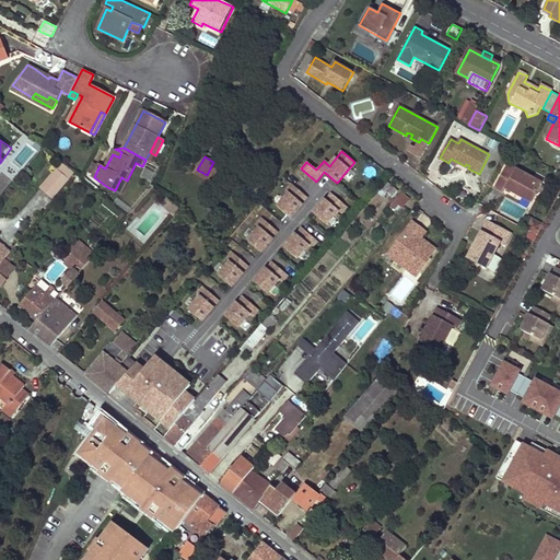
[(61,162),(56,170),(69,179),(74,173),(61,162)]
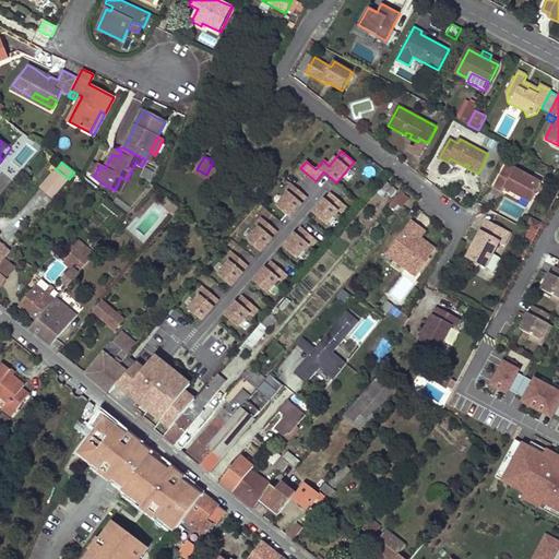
[(217,164),(213,162),(206,175),(211,177),(217,164)]
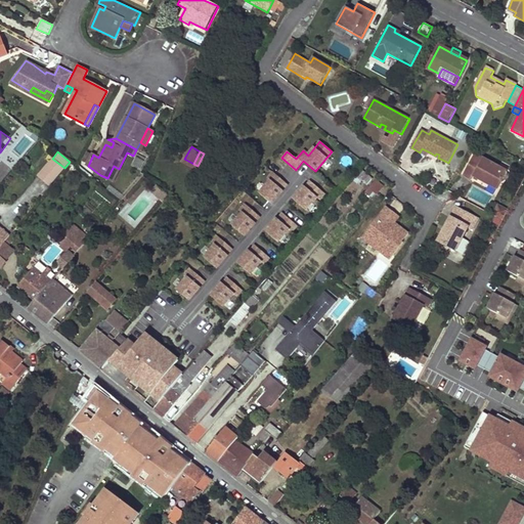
[(498,188),(508,172),(475,154),(465,174),(473,178),(475,175),(498,188)]
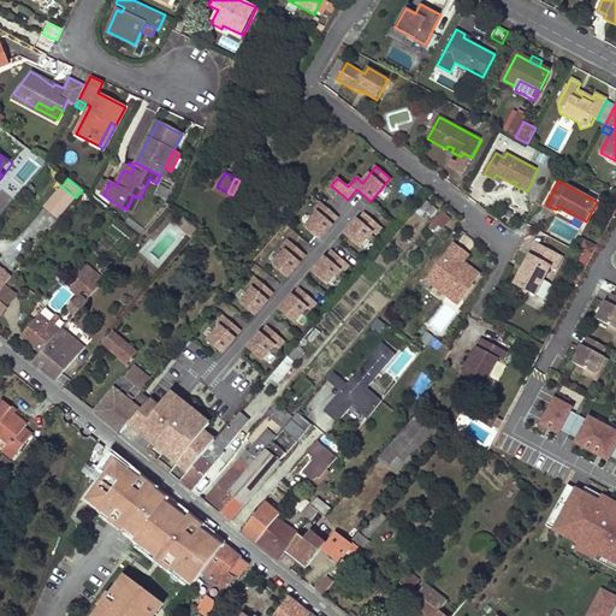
[(45,207),(58,218),(76,197),(61,187),(45,207)]
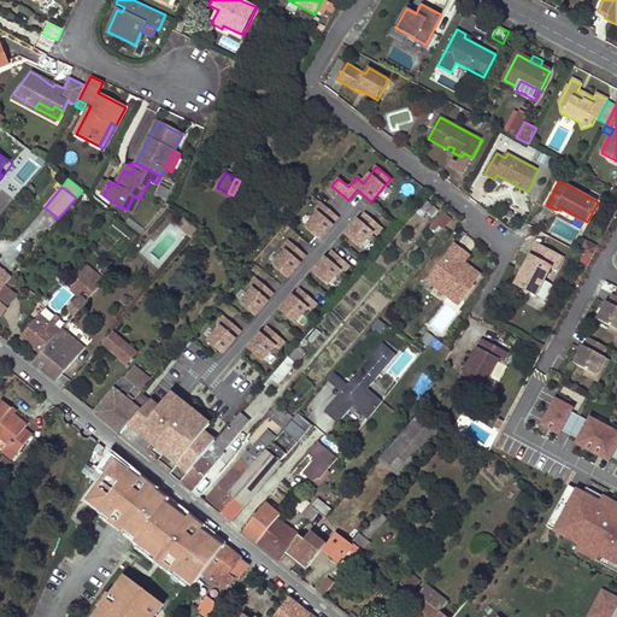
[(127,210),(133,213),(140,199),(134,195),(127,210)]
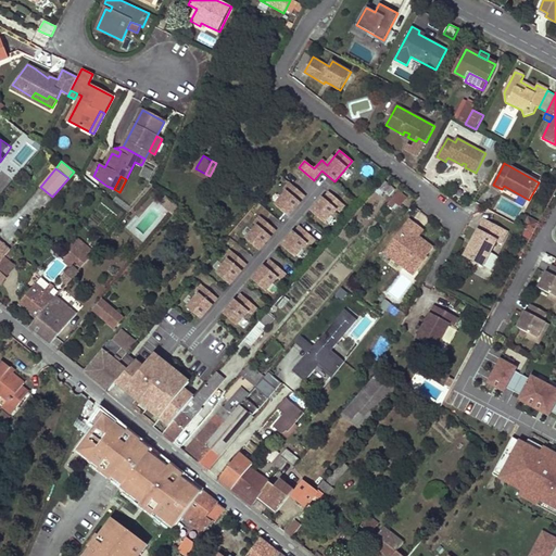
[(375,196),(387,202),(395,187),(382,181),(375,196)]
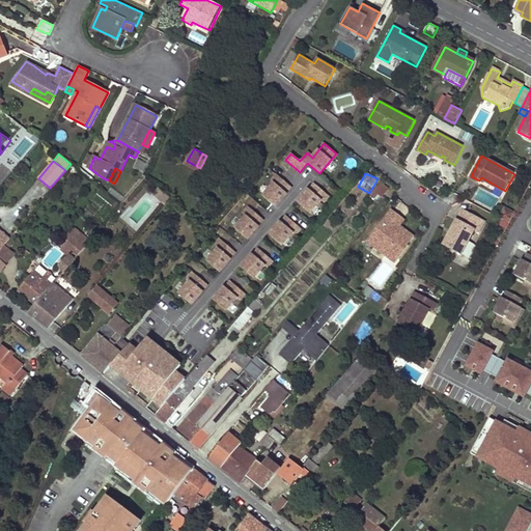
[(290,187),(277,175),(272,182),(274,184),(262,196),(275,206),(286,193),(285,193),(290,187)]
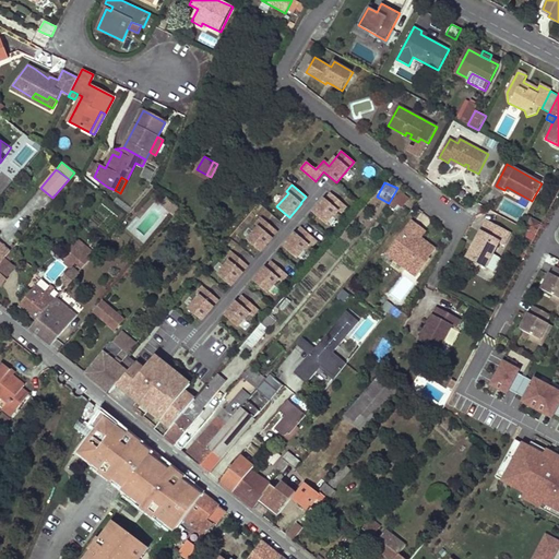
[(399,213),(408,198),(399,191),(389,207),(399,213)]
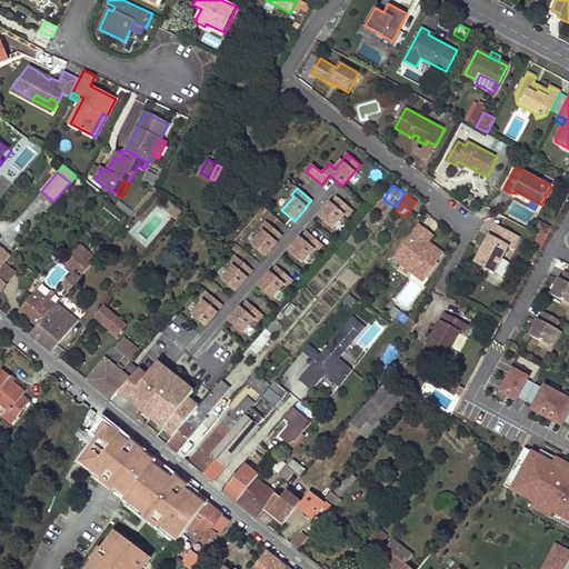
[(331,203),(331,202),(319,217),(331,228),(343,215),(346,217),(351,210),(337,197),(331,203)]
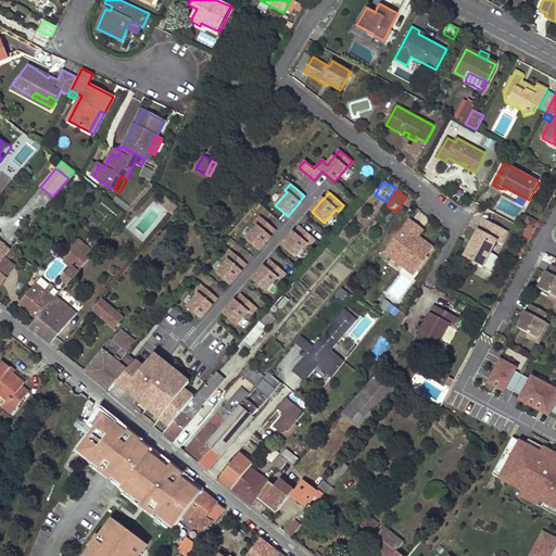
[(161,203),(165,206),(171,201),(166,198),(161,203)]
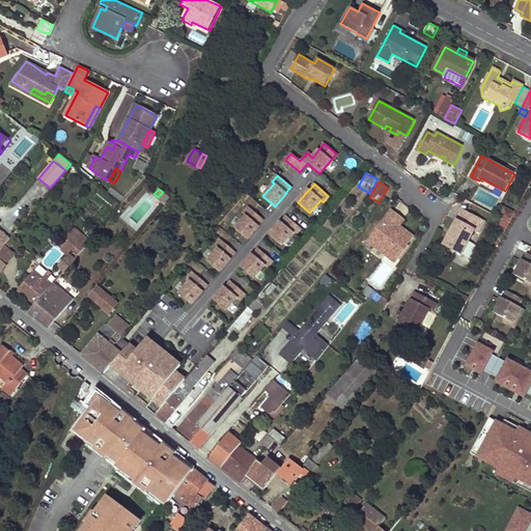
[(158,197),(166,204),(170,199),(163,192),(158,197)]
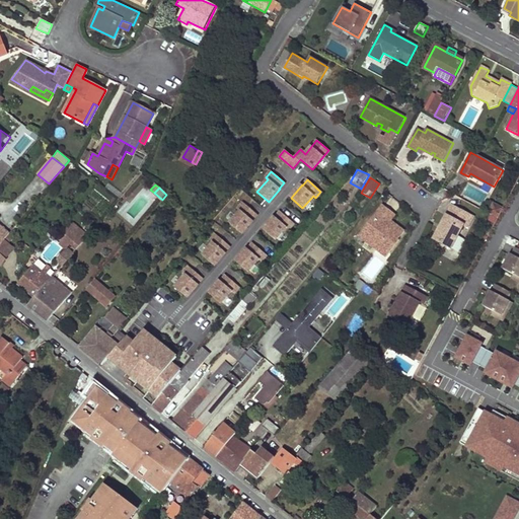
[(256,215),(243,203),(238,209),(240,211),(230,224),(241,234),(252,221),(251,220),(256,215)]
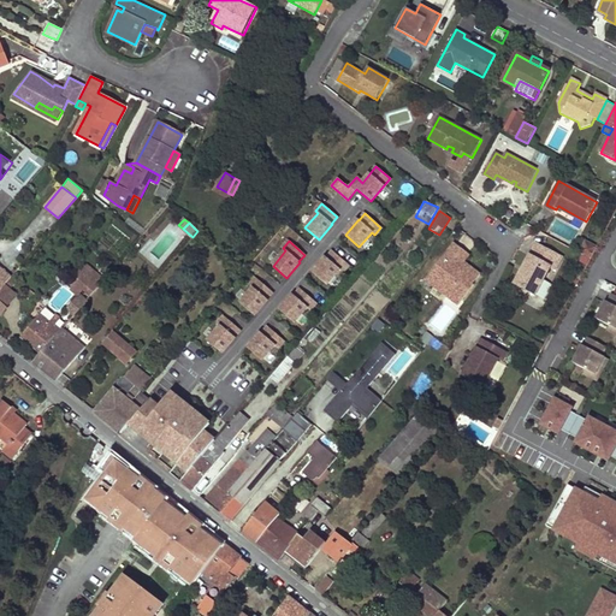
[(469,254),(454,243),(426,279),(436,288),(438,284),(449,292),(446,296),(458,304),(474,284),(473,284),(480,274),(469,266),(467,270),(461,265),(463,261),(469,254)]
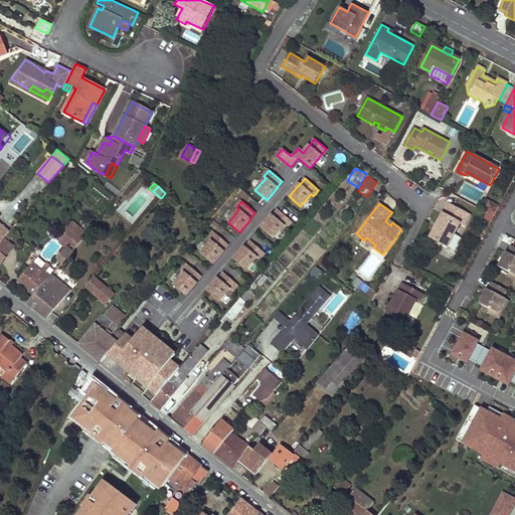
[(471,215),(449,203),(430,237),(448,247),(461,223),(465,225),(471,215)]
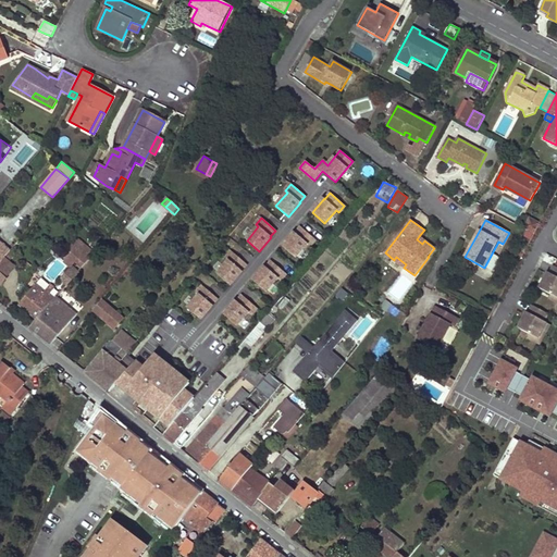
[(540,224),(530,220),(524,230),(527,231),(533,234),(534,234),(540,224)]
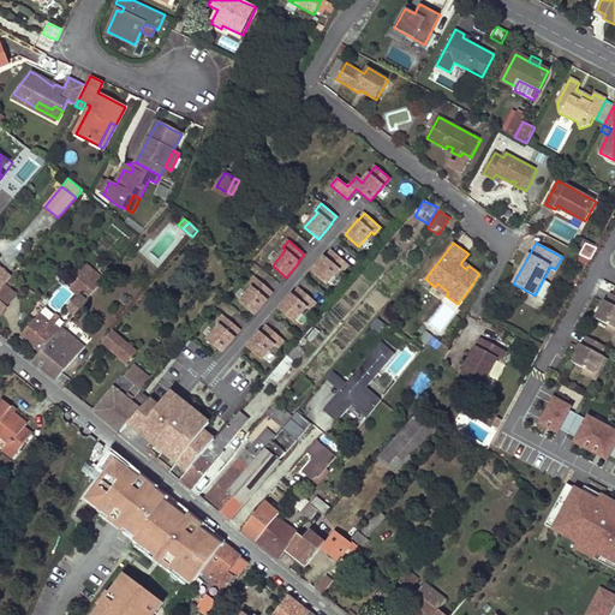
[(326,257),(312,273),(326,285),(339,269),(341,272),(348,264),(332,251),(326,257)]
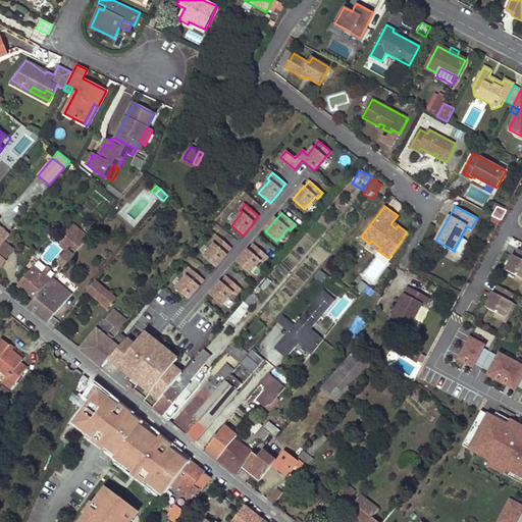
[(500,219),(493,216),(490,221),(497,224),(500,219)]
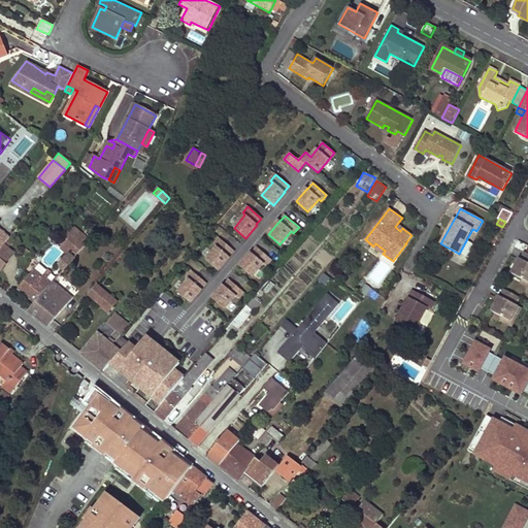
[(75,226),(70,232),(78,239),(83,242),(88,237),(75,226)]
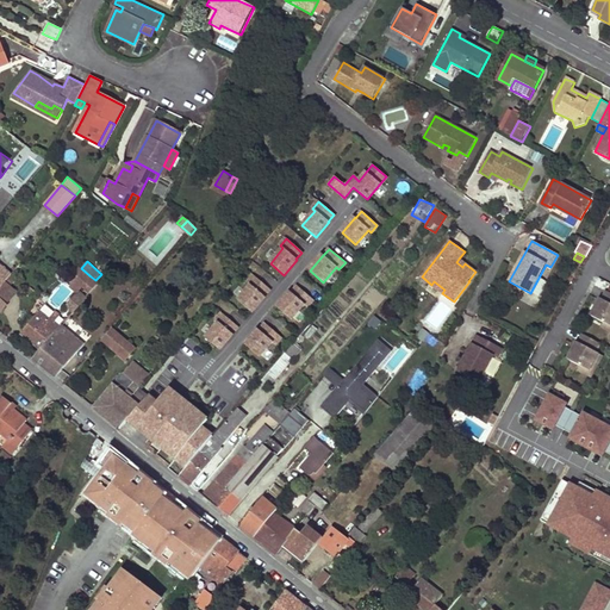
[(12,274),(0,265),(0,287),(5,282),(11,275),(12,274)]
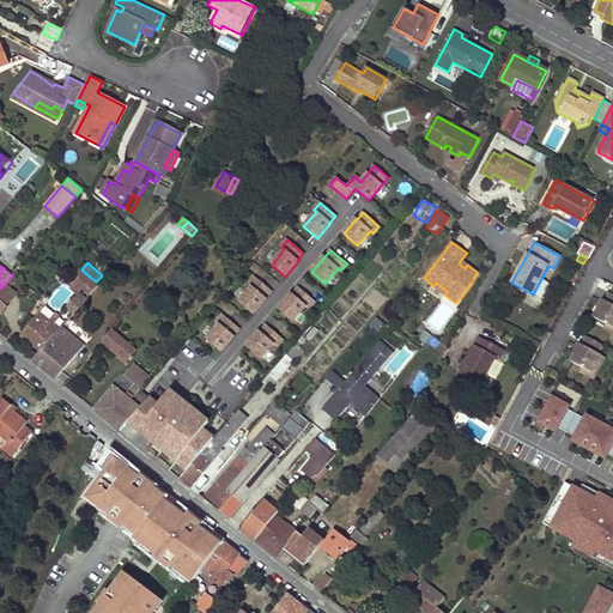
[(91,278),(82,269),(71,281),(72,284),(80,291),(82,290),(91,278)]
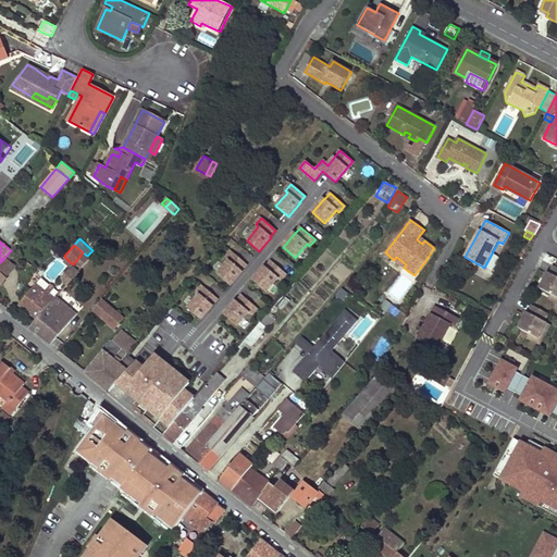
[(83,252),(74,263),(82,269),(84,265),(89,258),(87,256),(83,252)]
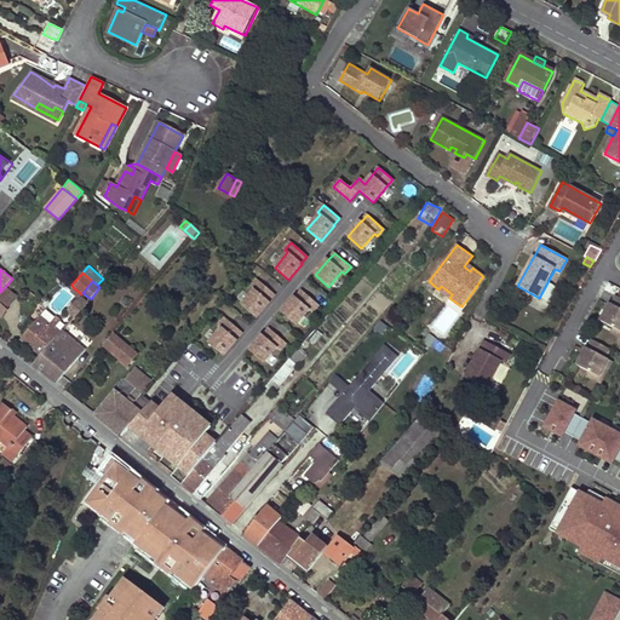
[(274,294),(258,281),(252,288),(254,291),(242,306),(256,317),(269,302),(274,294)]
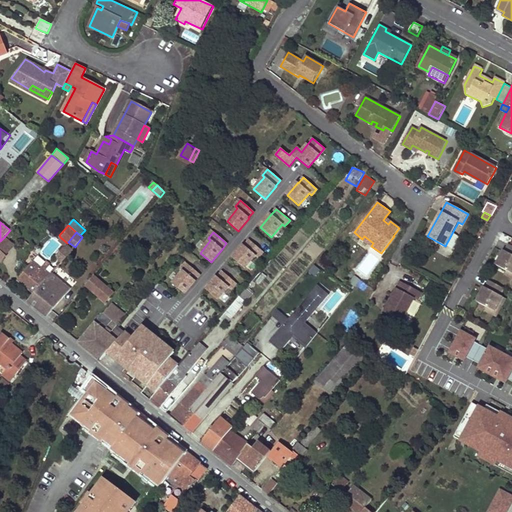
[(373,243),(364,236),(362,239),(371,246),(373,243)]
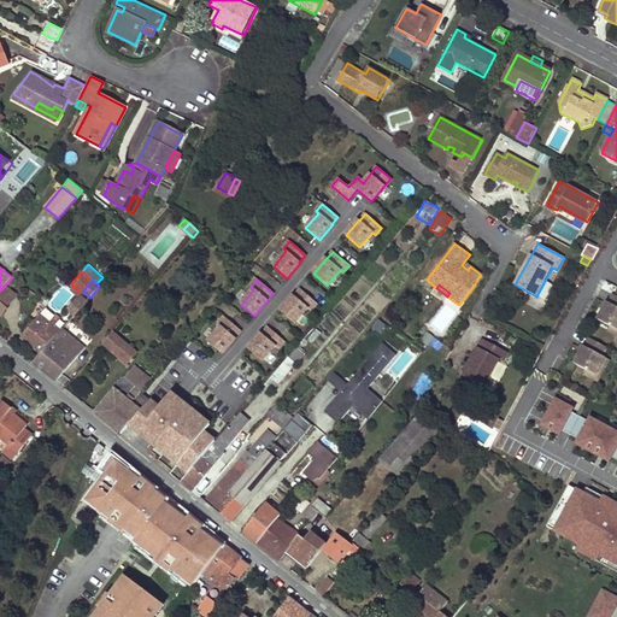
[(5,286),(0,291),(0,300),(6,306),(16,294),(9,288),(5,286)]
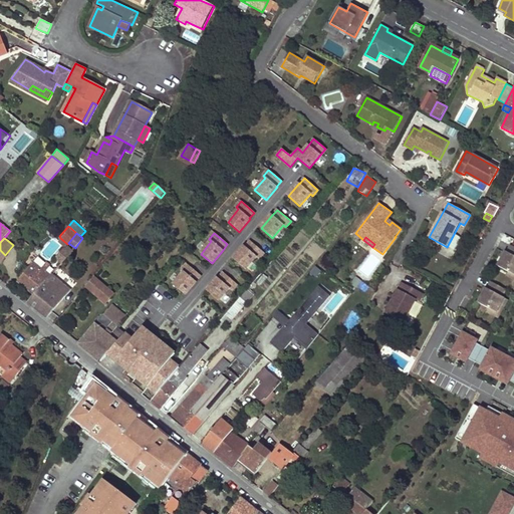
[(67,244),(60,238),(57,242),(64,247),(67,244)]
